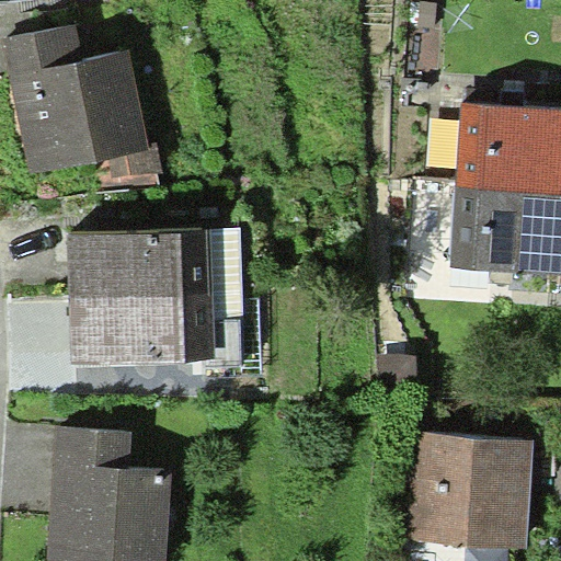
[(1,37),(31,172),(106,156),(149,147),(148,142),(128,47),(84,57),(76,22),(1,37)]
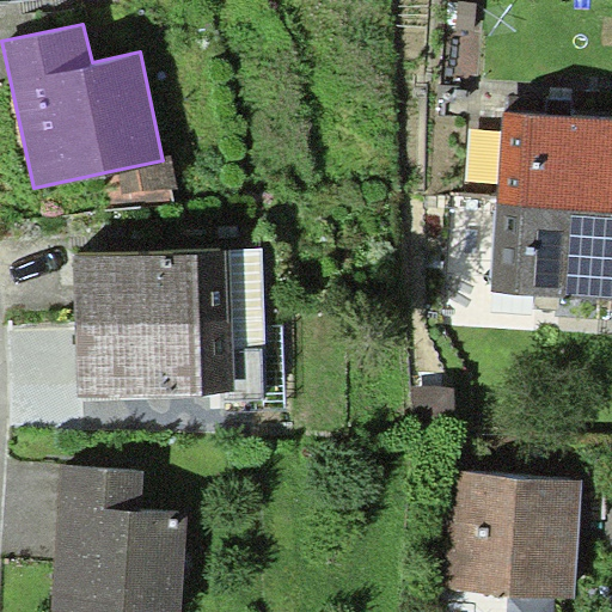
[(611,118),(503,111),(497,203),(611,210),(611,118)]
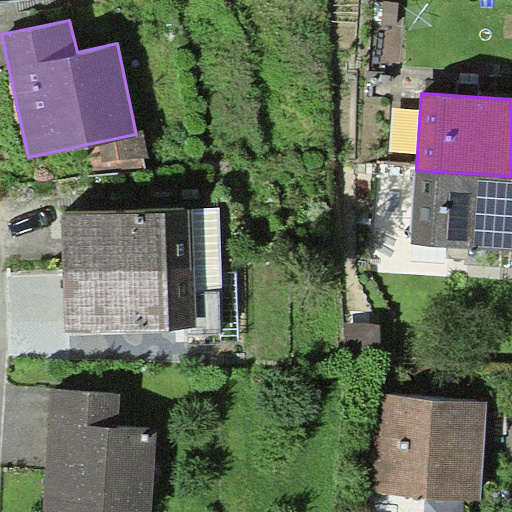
[(142,128),(135,130),(136,134),(97,142),(100,161),(146,156),(142,128)]
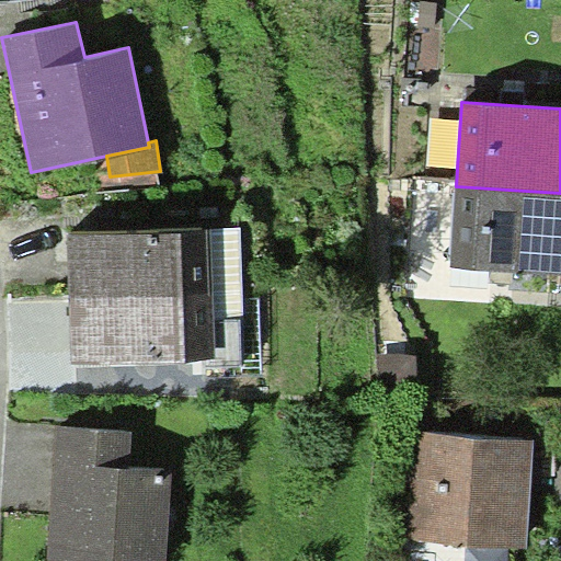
[(560,193),(456,186),(451,266),(560,273),(560,193)]
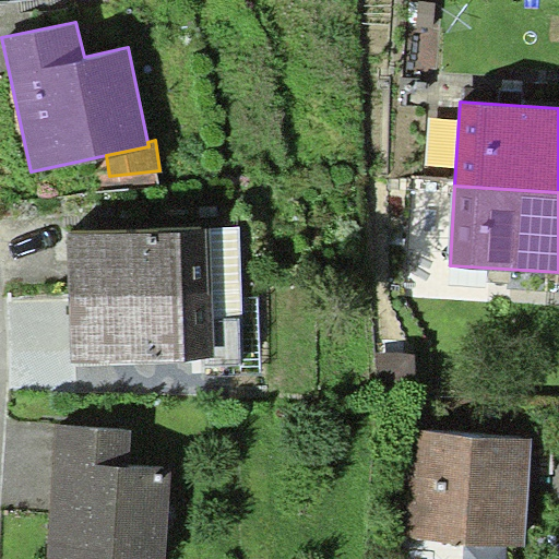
[(240,226),(210,227),(212,290),(213,314),(244,313),(240,226)]
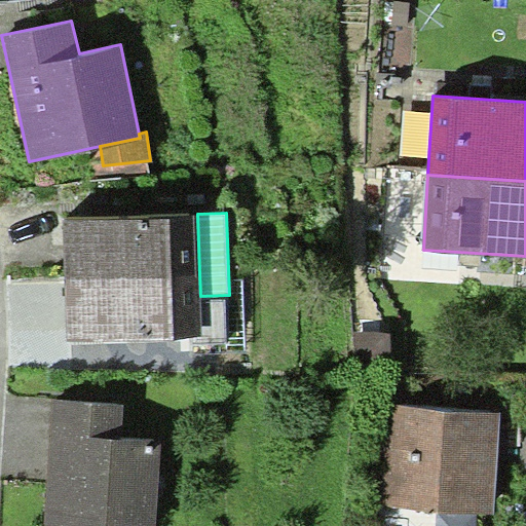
[(66,277),(199,273),(197,214),(64,218),(66,277)]
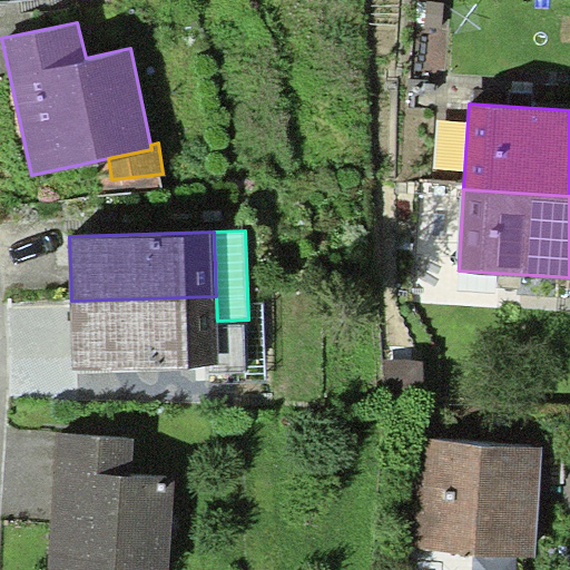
[(216,296),(71,301),(72,371),(218,366),(217,321),(216,296)]
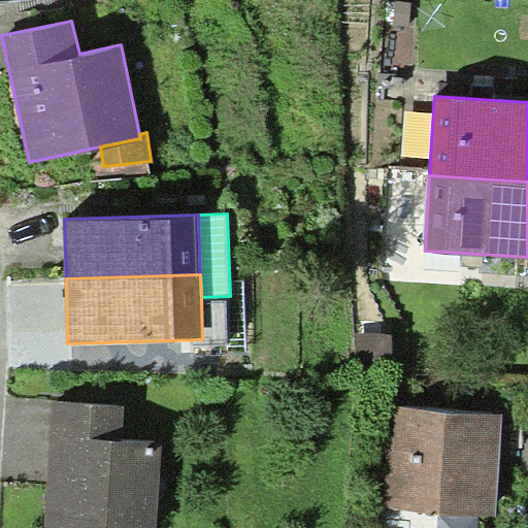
[(392,370),(391,332),(357,333),(359,371),(392,370)]
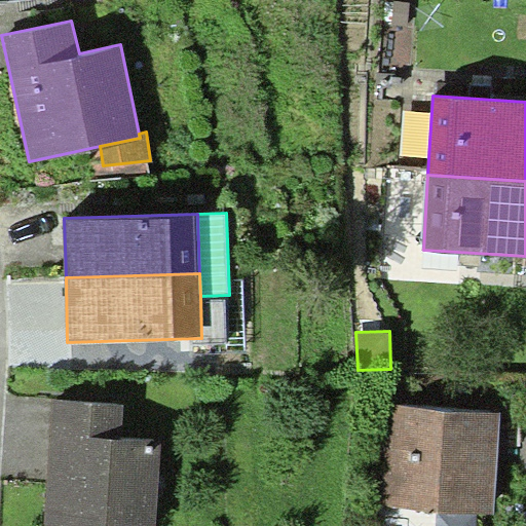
[(125,405),(53,401),(45,525),(155,525),(161,442),(123,439),(125,405)]
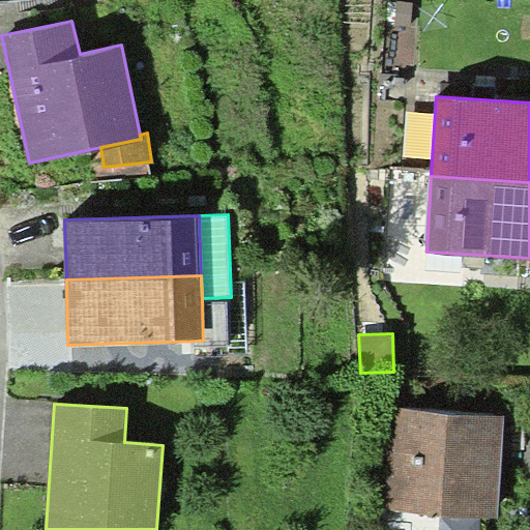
[(505,414),(392,407),(386,509),(441,513),(439,529),(479,529),(480,516),(498,518),(505,414)]
